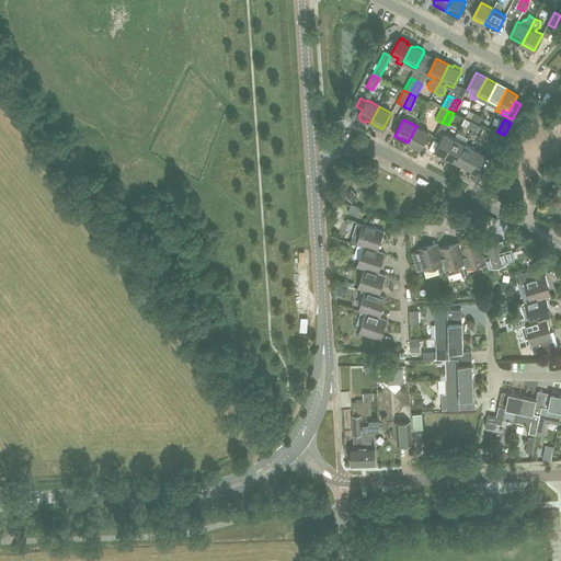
[(428,133),(416,126),(408,142),(420,149),(428,133)]
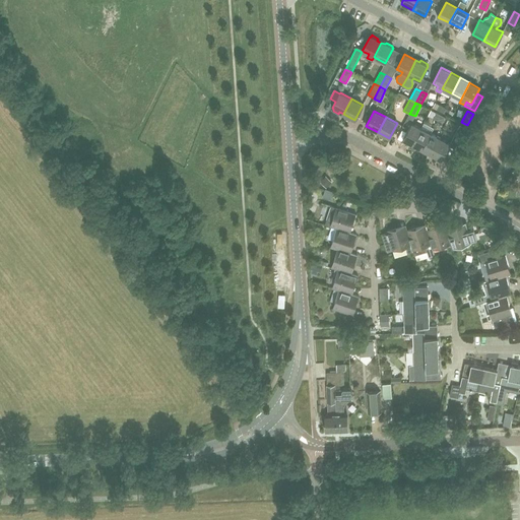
[(412,144),(421,128),(411,123),(403,139),(412,144)]
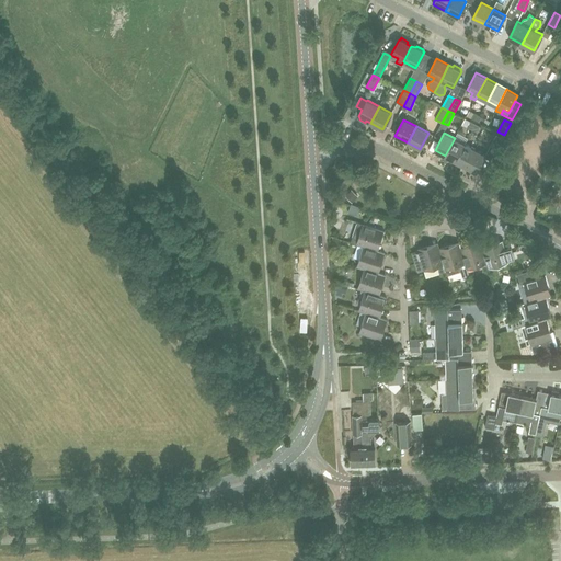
[(477,172),(484,158),(490,161),(495,150),(502,138),(496,135),(490,147),(485,155),(474,149),(466,167),(477,172)]
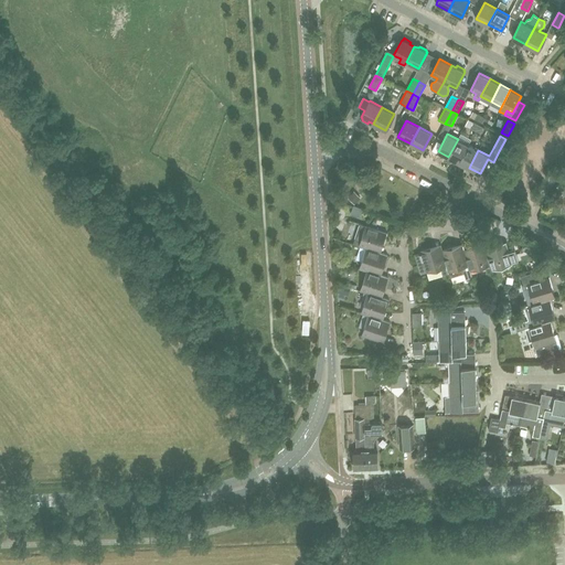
[(448,157),(459,162),(468,145),(458,139),(448,157)]
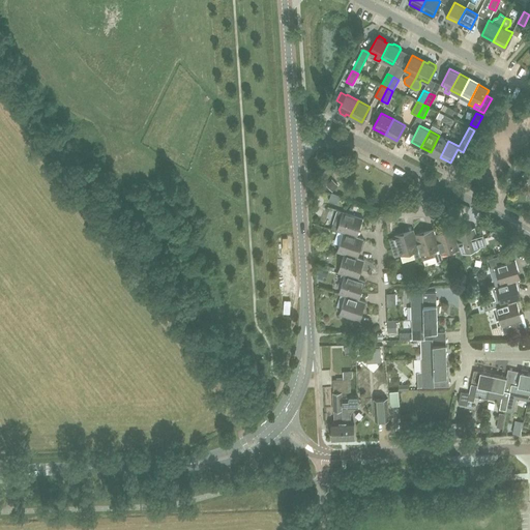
[(439,136),(431,152),(440,157),(448,141),(439,136)]
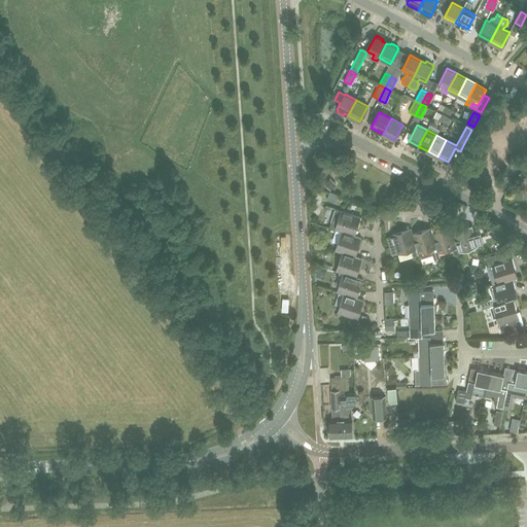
[(361,217),(341,211),(335,208),(328,227),(342,232),(343,232),(345,226),(357,230),(361,217)]
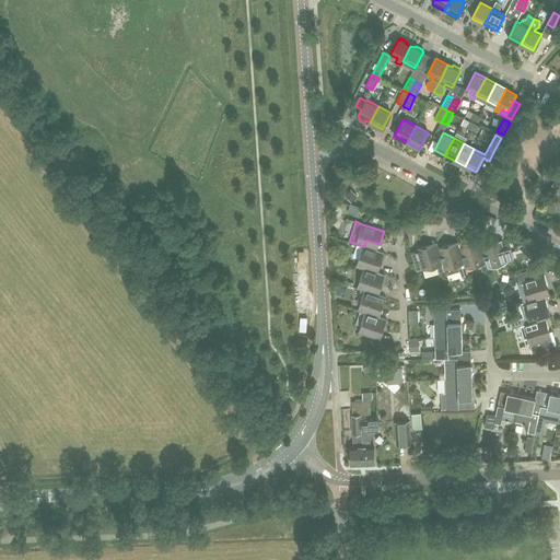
[(502,240),(481,246),(487,265),(488,267),(509,261),(508,258),(514,257),(511,246),(504,248),(502,240)]
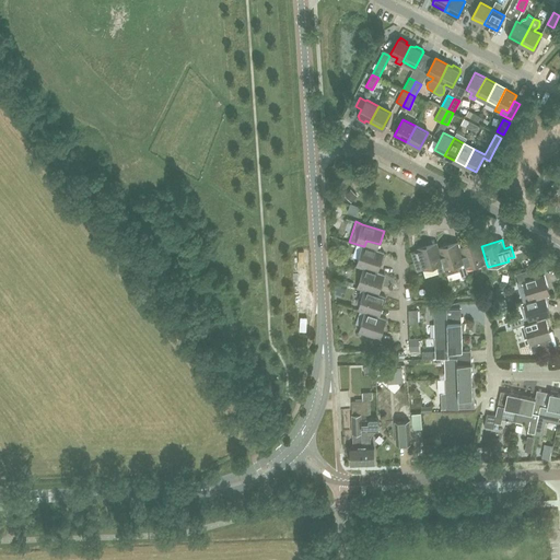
[(444,268),(458,265),(462,277),(468,275),(466,268),(459,246),(458,241),(439,247),(444,268)]
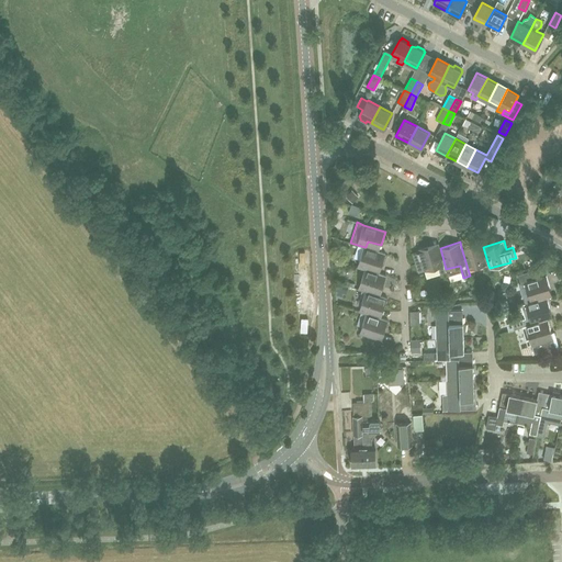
[(483,268),(489,266),(483,247),(482,242),(461,247),(468,269),(482,265),(483,268)]
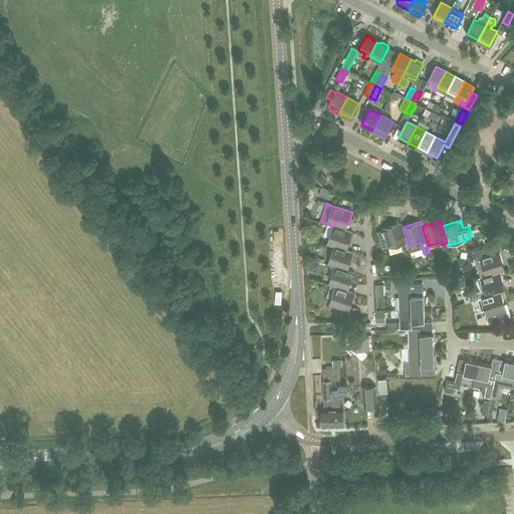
[(403,248),(408,246),(403,227),(401,222),(382,228),(386,238),(389,247),(402,244),(403,248)]
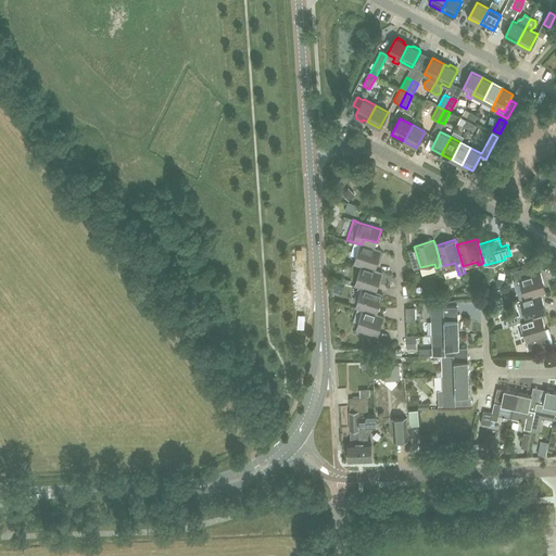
[(361,244),(354,264),(362,266),(364,261),(377,265),(381,251),(362,244),(361,244)]
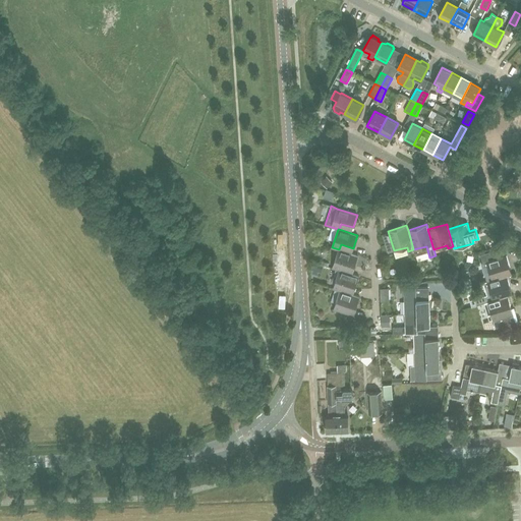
[(391,241),(384,243),(385,244),(387,251),(387,252),(394,250),(391,241)]
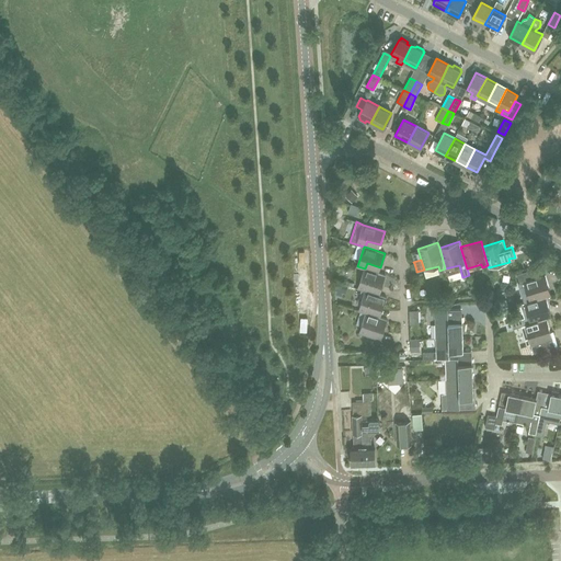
[(358,288),(365,290),(366,292),(368,285),(381,289),(386,276),(365,268),(358,288)]
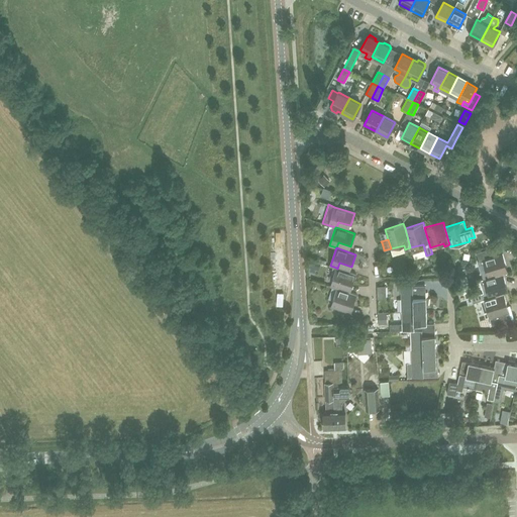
[(495,247),(478,252),(480,261),(483,260),(488,278),(503,274),(508,272),(503,253),(497,255),(495,247)]
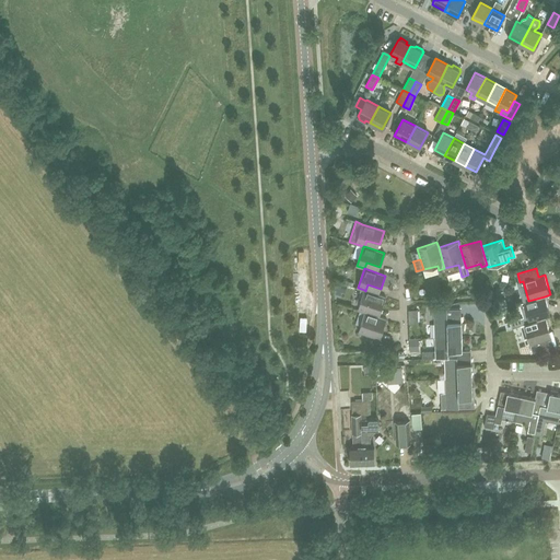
[(365,291),(364,290),(358,310),(365,313),(366,313),(369,306),(382,311),(386,298),(365,291)]
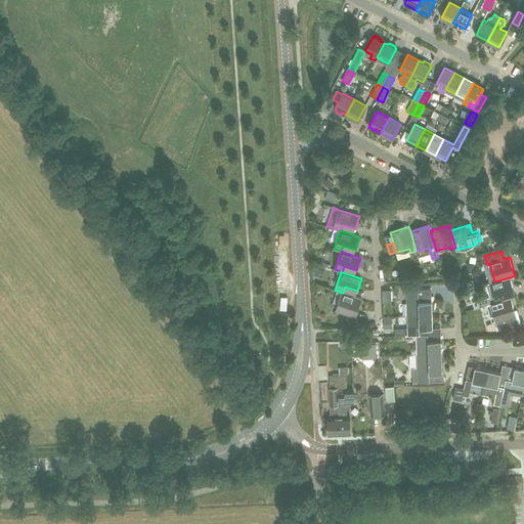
[(495,302),(511,297),(516,296),(510,277),(494,281),(486,285),(491,303),(495,302)]
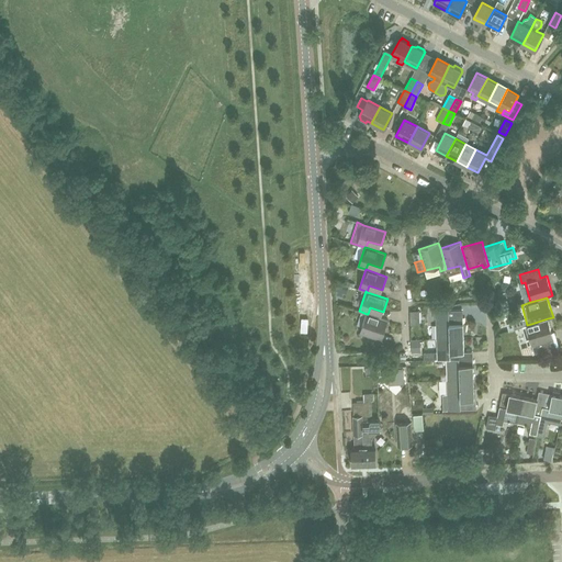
[(436,318),(437,339),(463,338),(463,332),(465,332),(467,324),(463,324),(463,317),(449,317),(449,311),(433,311),(434,318),(436,318)]
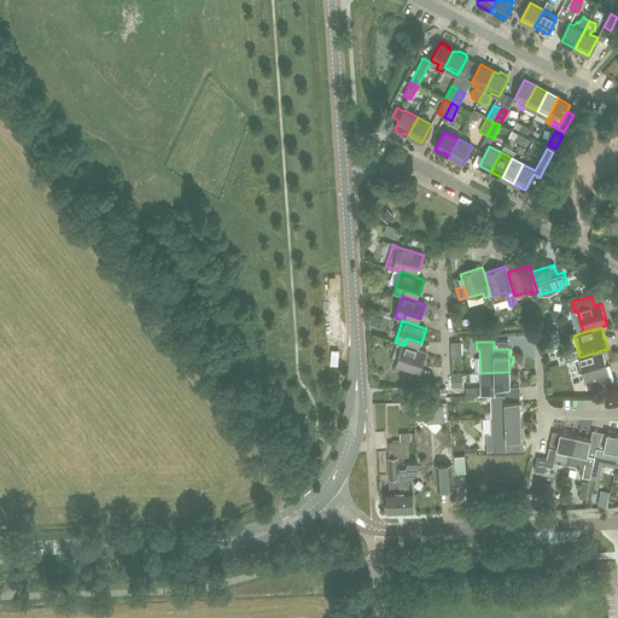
[(427,353),(404,345),(403,345),(396,367),(412,372),(414,365),(423,367),(427,353)]
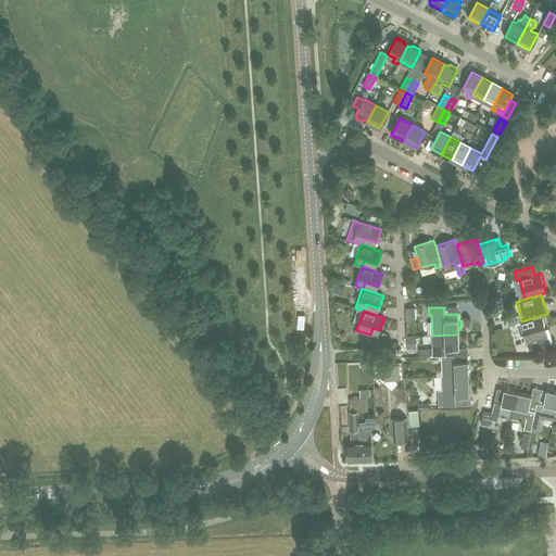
[(547,336),(542,315),(526,320),(521,321),(516,323),(520,337),(525,336),(528,349),(538,346),(535,339),(547,336)]
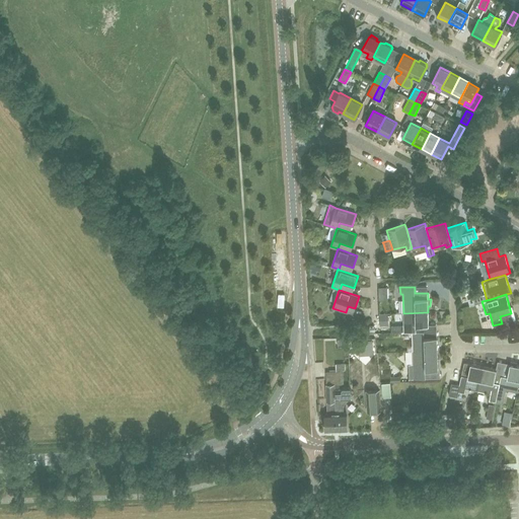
[(403,332),(412,331),(416,331),(416,325),(429,325),(428,312),(403,313),(403,325),(391,325),(391,332),(403,332)]
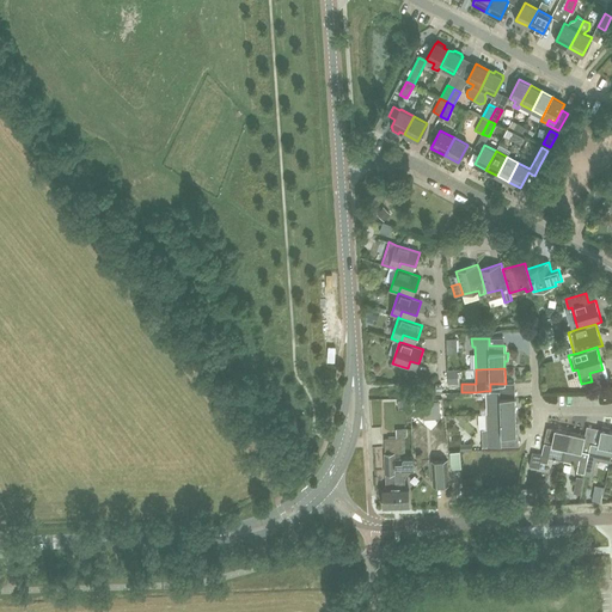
[(490,391),(485,391),(487,414),(516,412),(515,398),(500,398),(500,391),(490,391)]
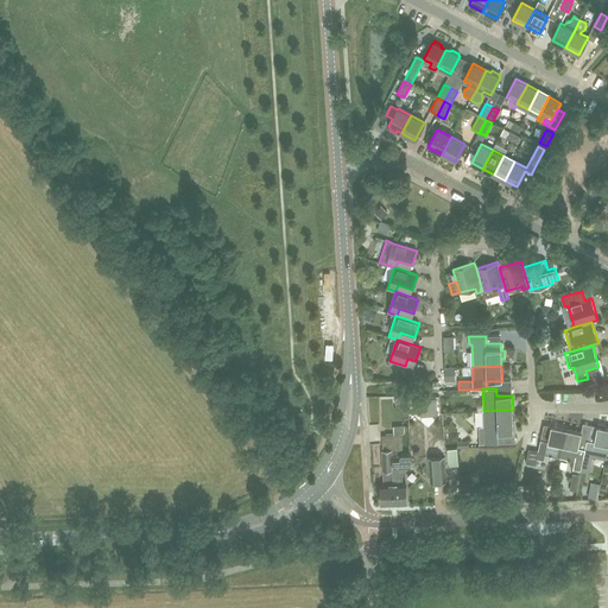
[(479,426),(480,443),(498,443),(498,434),(513,434),(513,410),(483,411),(483,426),(479,426)]
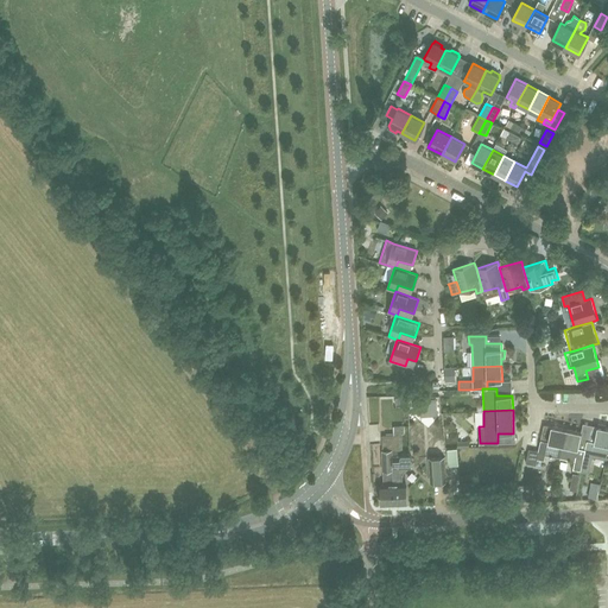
[(586,449),(607,454),(607,448),(607,428),(606,428),(606,425),(599,423),(597,426),(594,442),(587,439),(586,449)]
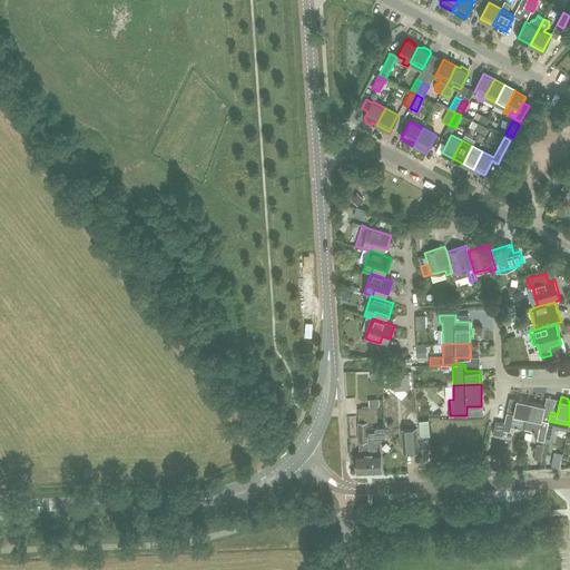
[(369,400),(369,405),(362,405),(362,408),(359,408),(359,423),(359,441),(360,441),(369,441),(367,439),(367,425),(374,425),(377,425),(377,424),(376,408),(377,408),(376,399),(369,400)]
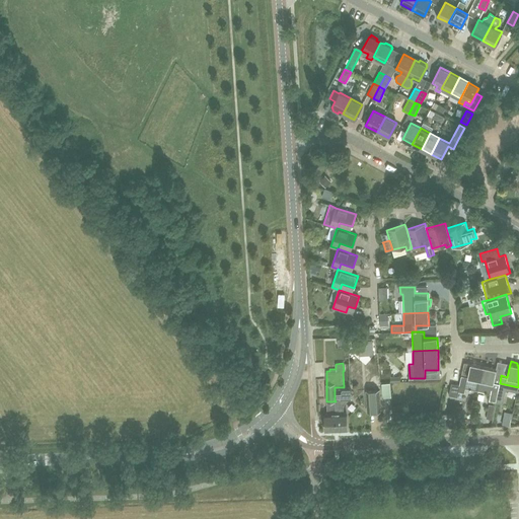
[(465,388),(477,390),(484,366),(470,364),(468,372),(462,371),(459,385),(457,396),(457,397),(458,392),(464,393),(465,388)]
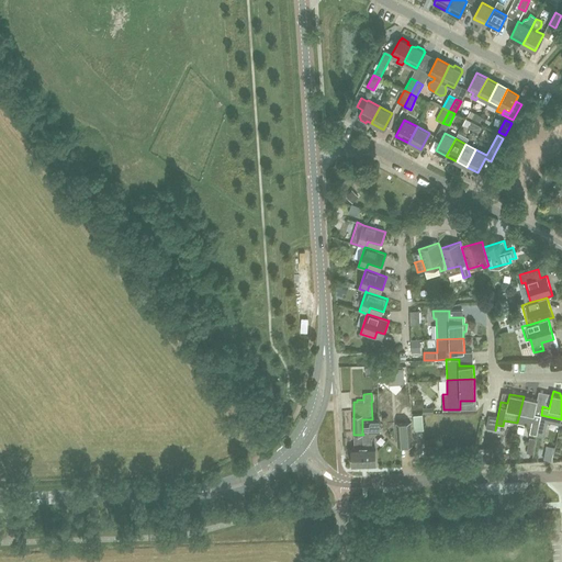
[(524,396),(517,423),(531,426),(529,434),(537,435),(541,415),(535,414),(538,400),(524,396)]
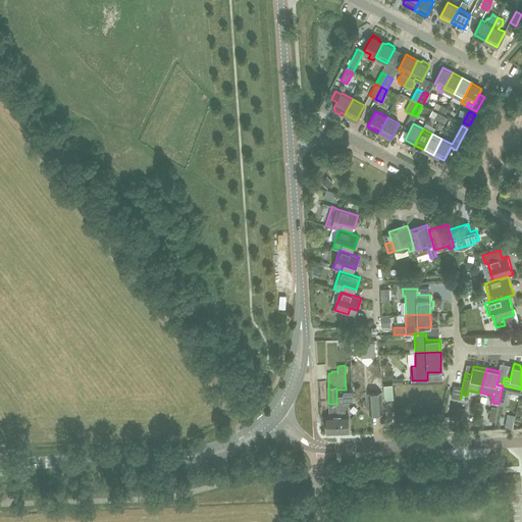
[(460,399),(462,387),(454,385),(452,398),(460,399)]
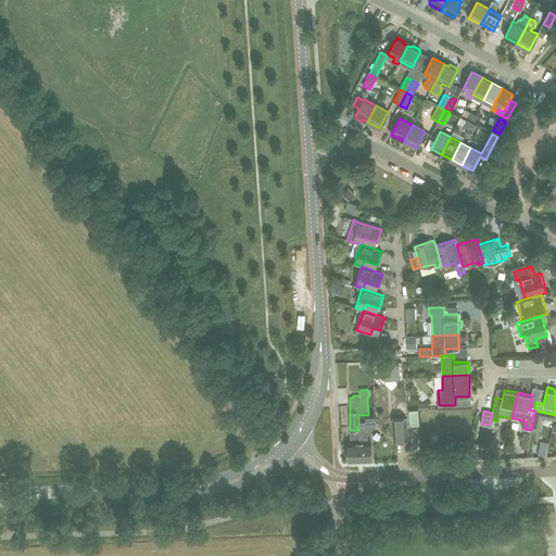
[(376,417),(375,417),(375,414),(368,414),(368,415),(358,415),(358,428),(359,430),(361,460),(371,459),(371,442),(368,443),(367,431),(371,427),(376,427),(376,417)]
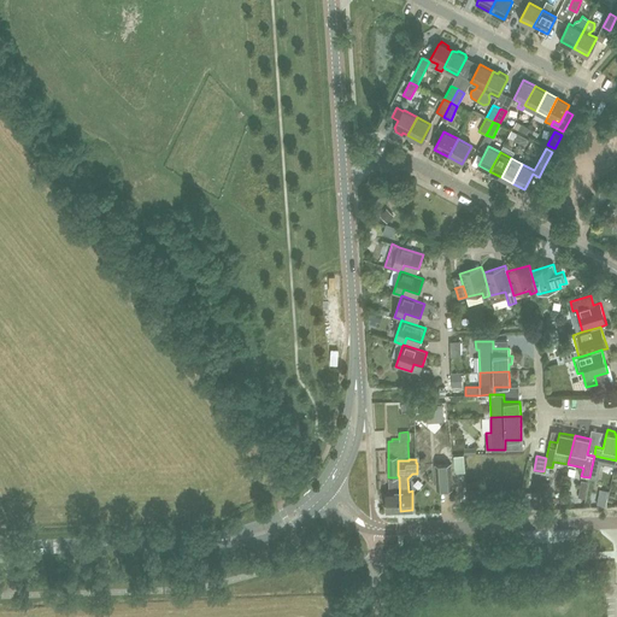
[(452,488),(451,463),(435,464),(436,489),(452,488)]
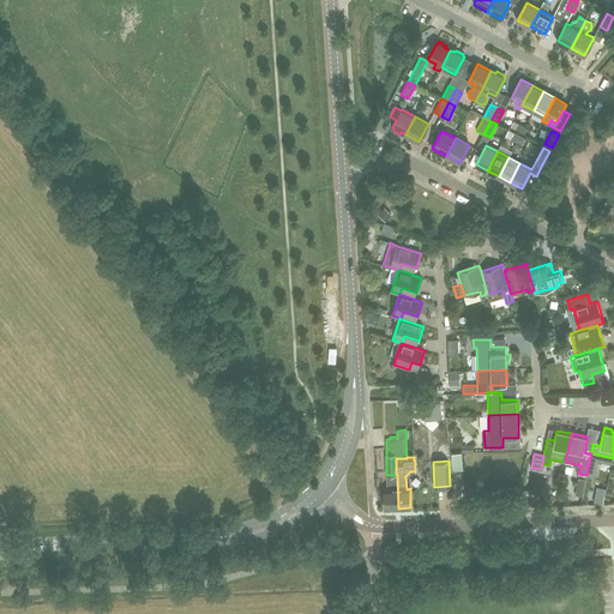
[(385,509),(398,509),(397,475),(387,475),(387,489),(384,489),(385,509)]
